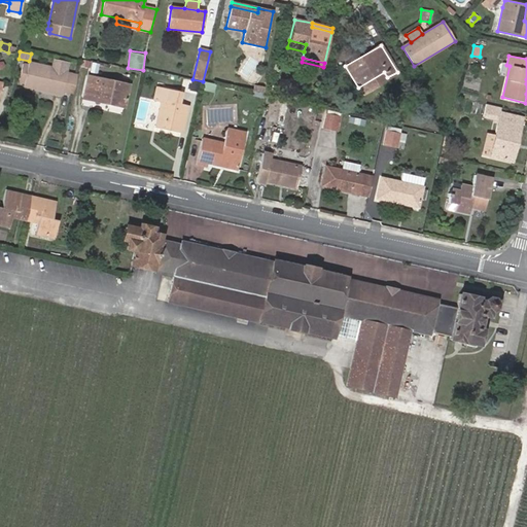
[(51,67),(67,71),(69,63),(53,59),(51,67)]
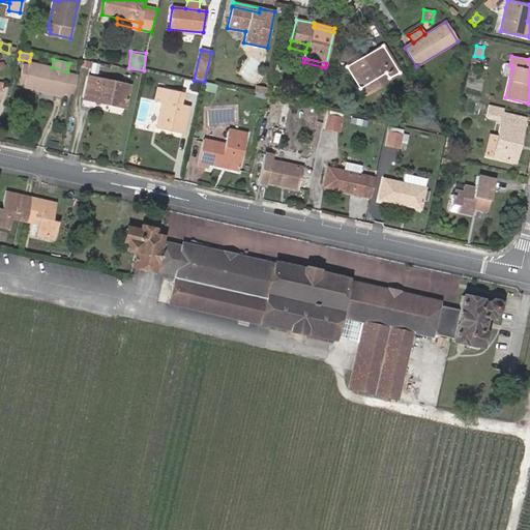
[(63,91),(70,93),(75,76),(67,75),(67,71),(52,67),(29,62),(28,65),(24,84),(24,87),(39,90),(40,86),(63,91)]
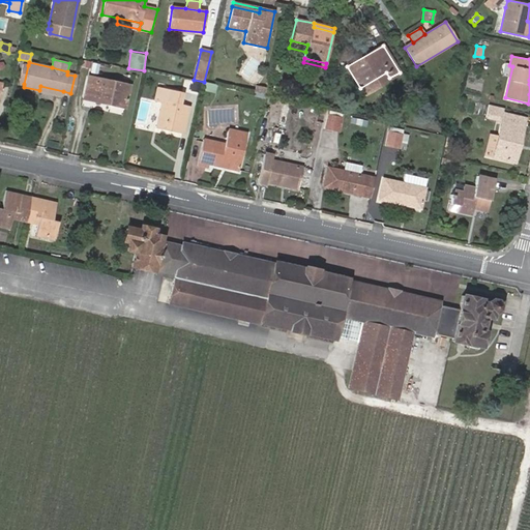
[(19,83),(24,84),(28,65),(23,64),(19,83)]
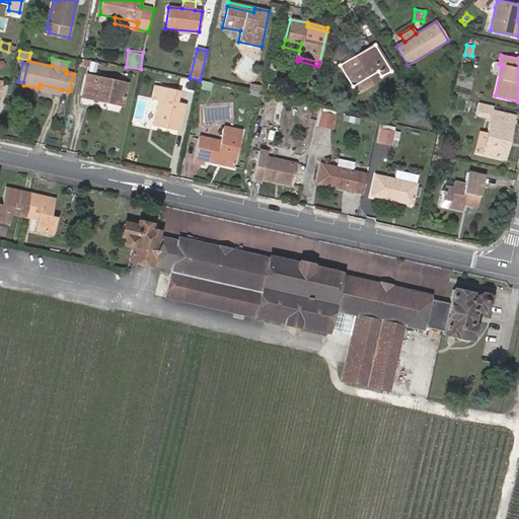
[(356,91),(381,76),(378,71),(353,86),(356,91)]
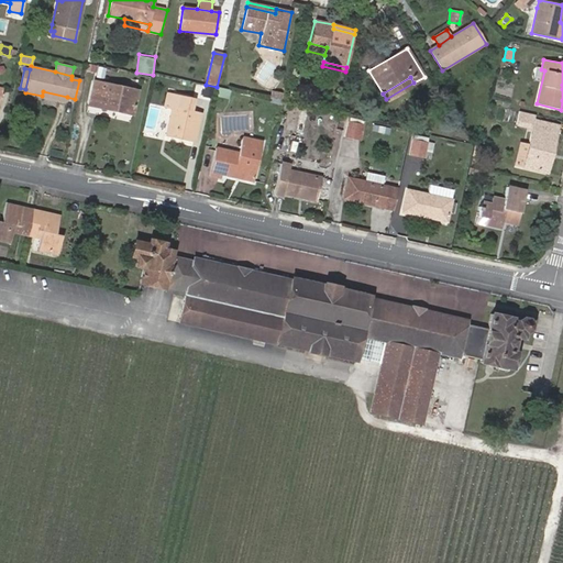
[(95,81),(90,101),(116,108),(114,111),(132,114),(136,91),(95,81)]
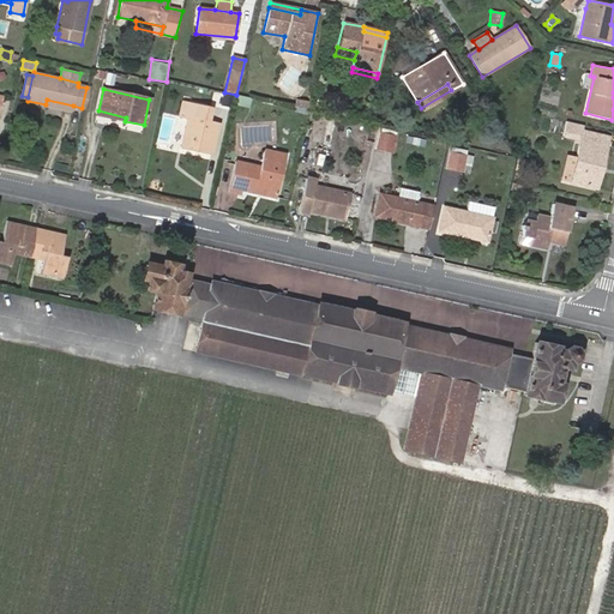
[(236,104),(252,106),(252,96),(238,95),(236,104)]
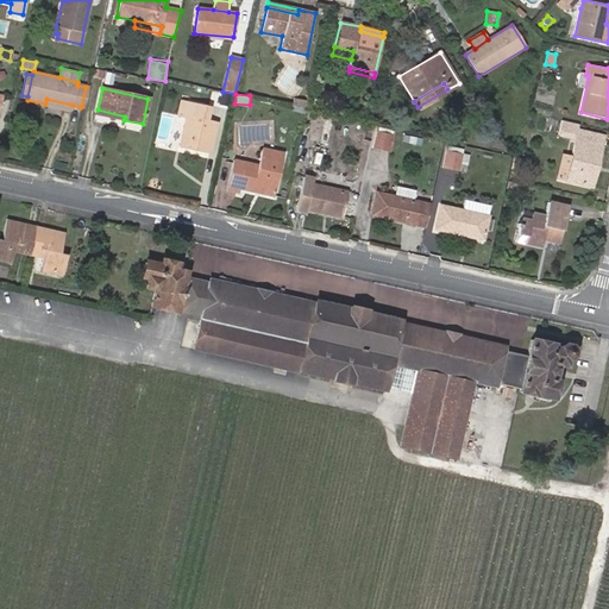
[(46,99),(45,104),(71,110),(73,105),(46,99)]
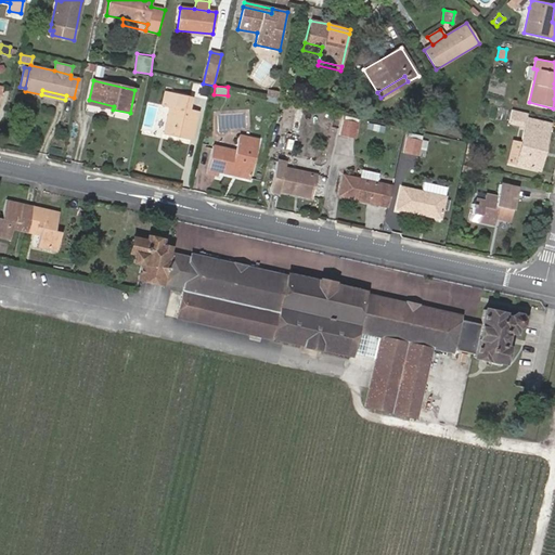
[(269,91),(268,98),(279,100),(281,93),(269,91)]
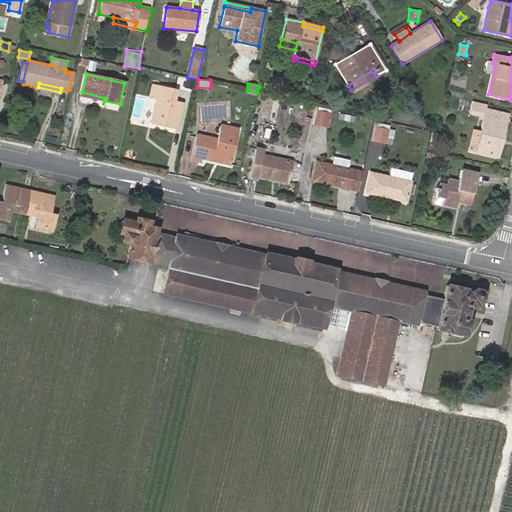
[(151,122),(176,128),(182,104),(173,102),(175,90),(152,85),(150,97),(157,98),(151,122)]
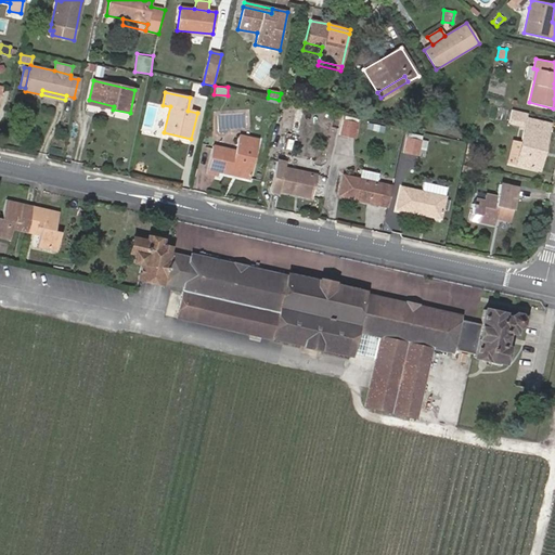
[(114,106),(89,100),(88,104),(113,110),(114,106)]
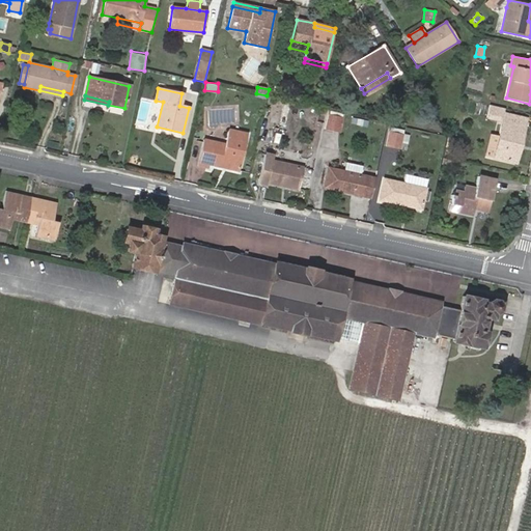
[(514,143),(519,144),(525,118),(503,113),(498,136),(493,158),(510,162),(514,143)]
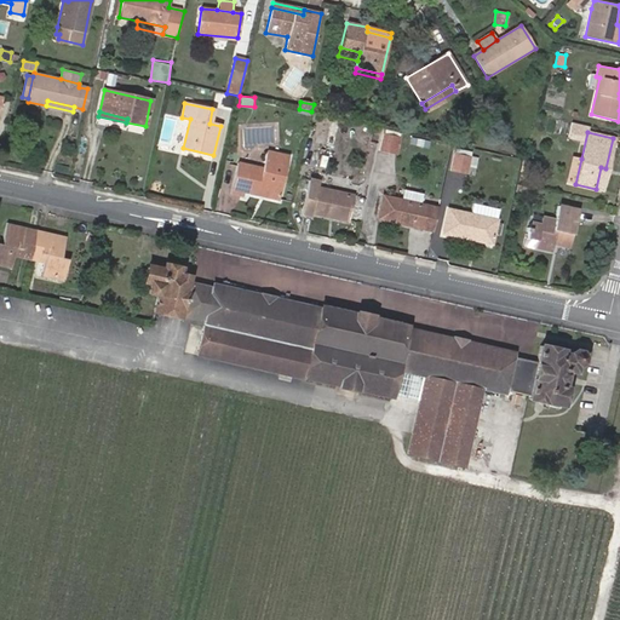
[(400,138),(383,135),(379,150),(396,154),(400,138)]
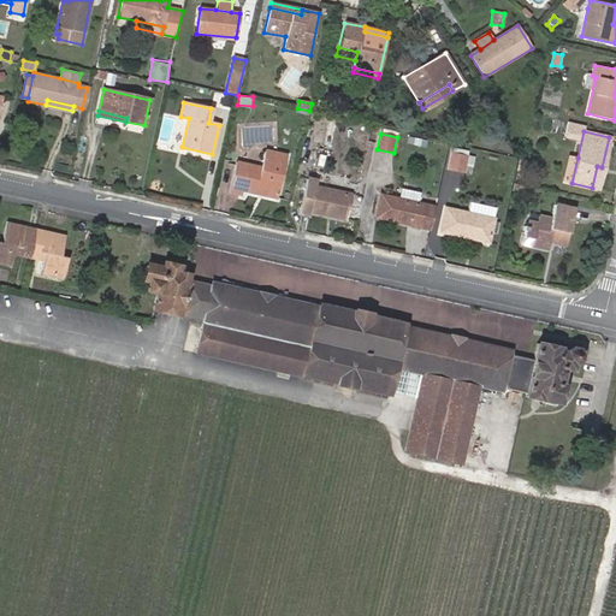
[(243,190),(277,199),(283,173),(288,155),(266,150),(261,169),(236,161),(229,191),(242,195),(243,190)]
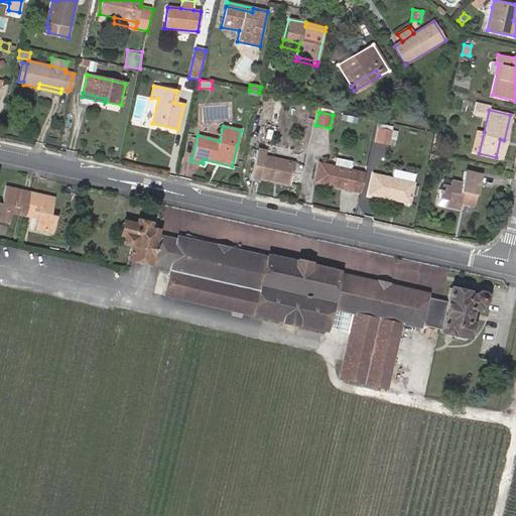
[(391,130),(378,127),(375,140),(388,144),(391,130)]
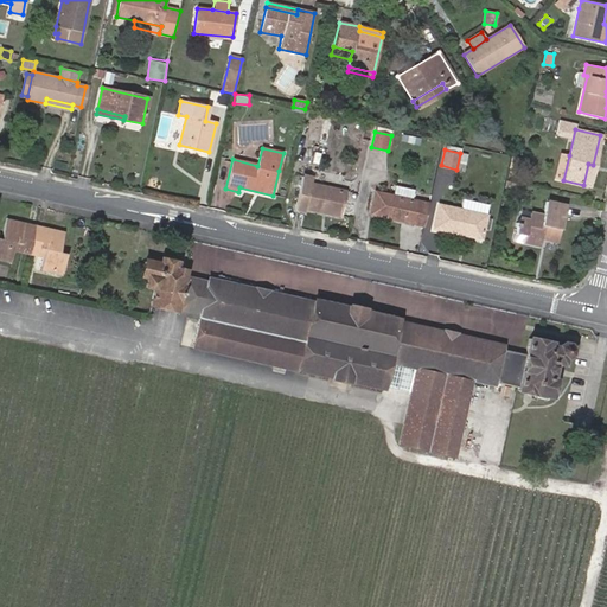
[(563,180),(569,155),(561,153),(555,178),(563,180)]
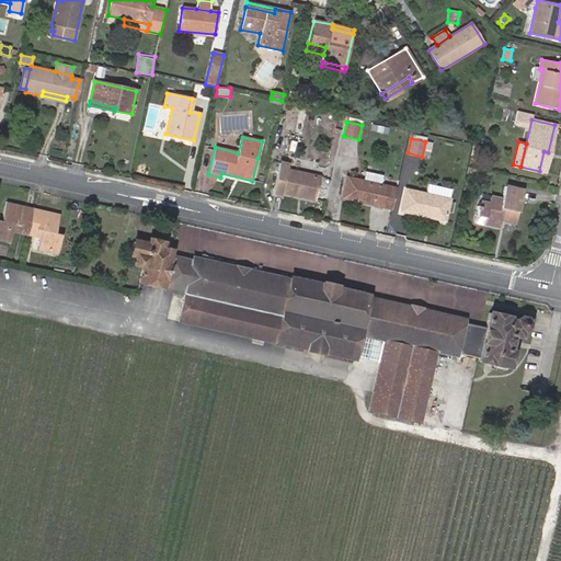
[(544,172),(548,152),(544,151),(539,171),(544,172)]
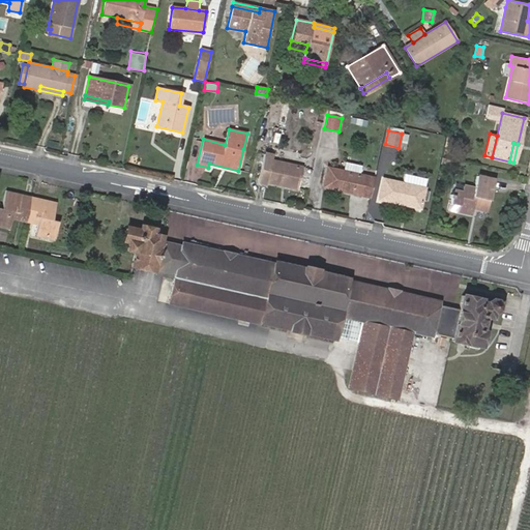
[(298,189),(303,168),(271,159),(272,154),(265,153),(258,182),(265,184),(266,181),(298,189)]
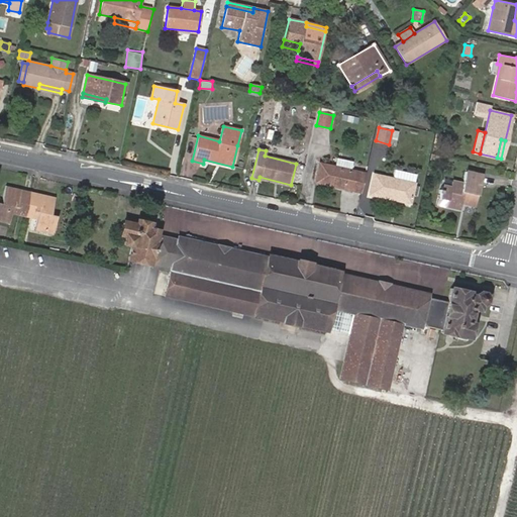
[(315,182),(360,192),(366,174),(355,172),(319,164),(315,182)]
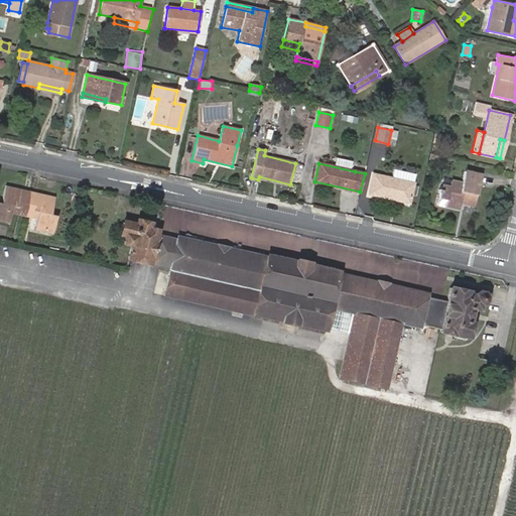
[(465,201),(464,204),(474,207),(481,175),(465,171),(461,183),(450,180),(449,186),(441,184),(438,198),(446,200),(445,206),(459,209),(461,203),(461,201),(465,201)]
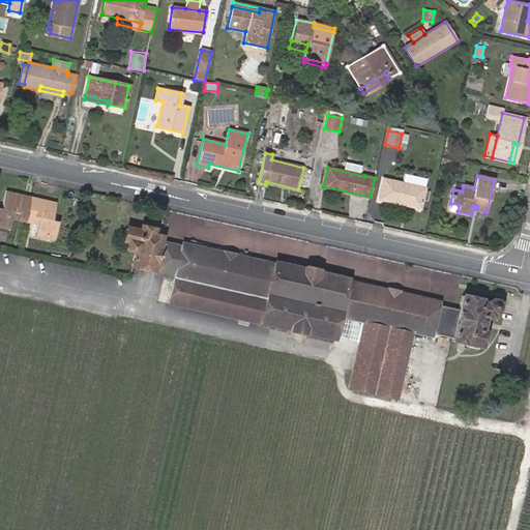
[(420,209),(424,188),(383,179),(378,199),(420,209)]
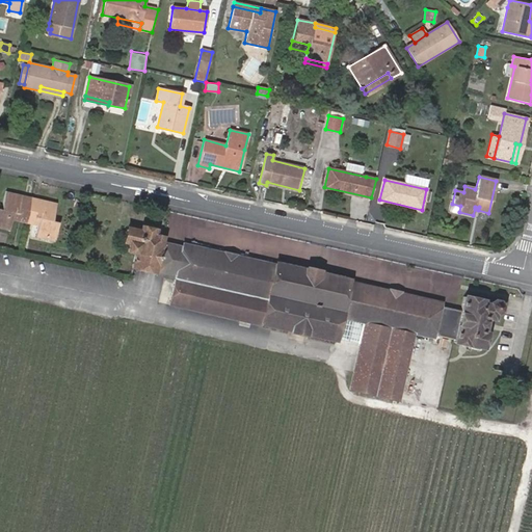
[(0,227),(7,229),(10,216),(37,222),(35,235),(51,239),(55,221),(49,220),(53,204),(5,193),(1,209),(0,209),(0,227)]
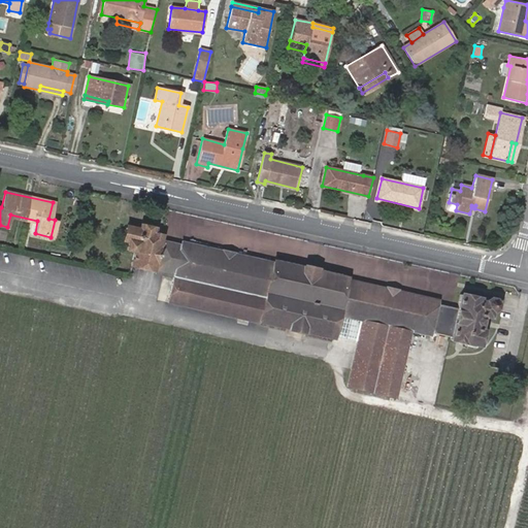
[(361,318),(345,382),(393,393),(408,328),(428,332),(429,329),(449,334),(448,337),(476,344),(480,330),(477,329),(481,315),(489,316),(491,307),(492,307),(493,306),(494,302),(493,301),(493,298),(490,297),(486,297),(484,299),(458,293),(456,303),(270,261),(270,263),(158,239),(159,234),(150,232),(151,228),(142,226),(141,231),(125,227),(122,240),(125,241),(124,249),(134,251),(130,263),(173,272),(172,275),(263,296),(258,320),(331,335),(336,311),(361,318)]
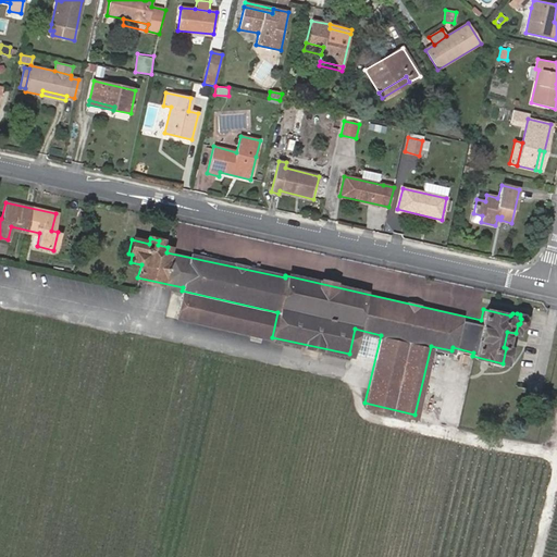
[(277,312),(182,291),(176,317),(272,338),(272,337),(277,312)]
